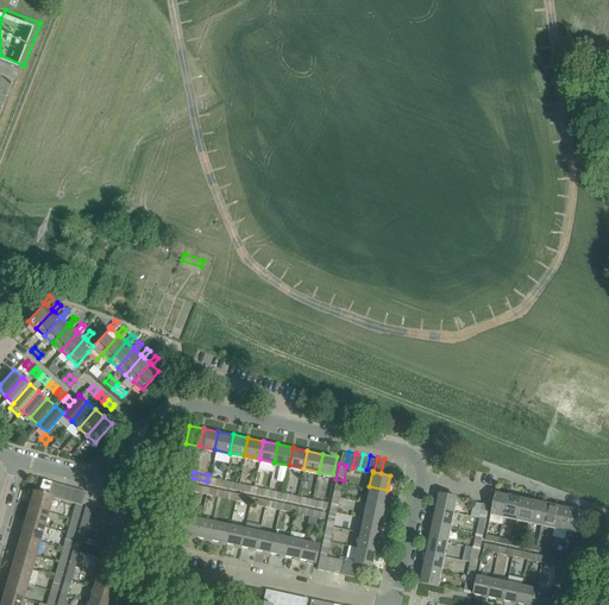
[(208,474),(207,481),(223,485),(224,478),(208,474)]
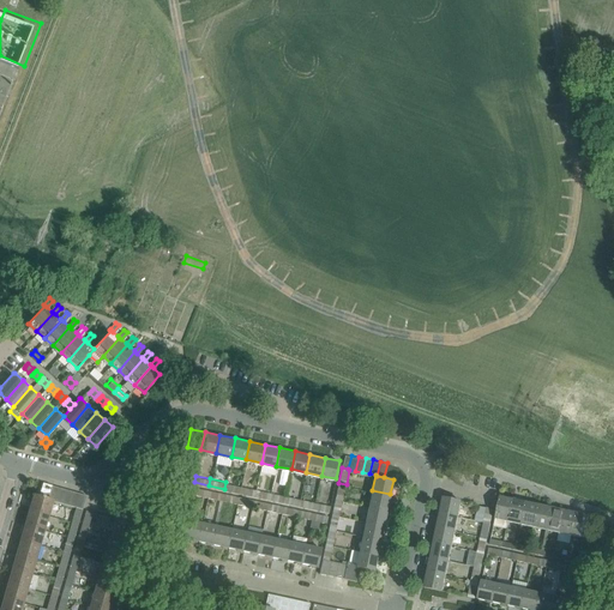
[(38,494),(48,497),(52,483),(43,481),(38,494)]
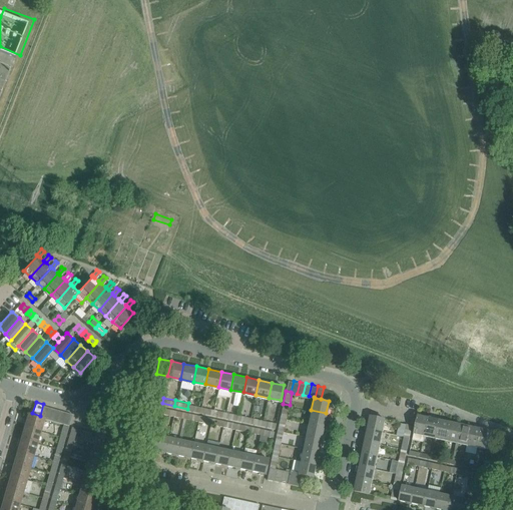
[(200,406),(188,403),(187,409),(199,411),(200,406)]
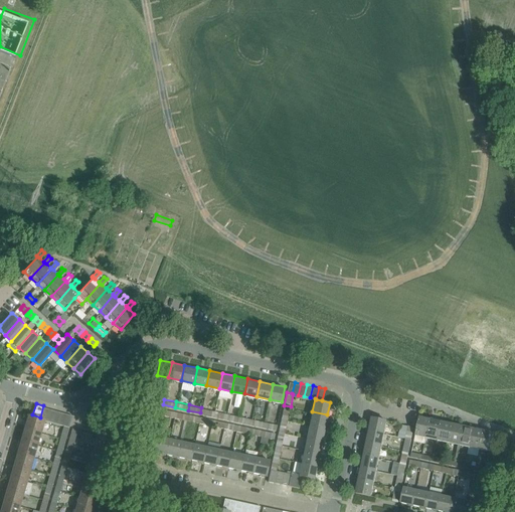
[(44,418),(48,406),(43,405),(40,417),(44,418)]
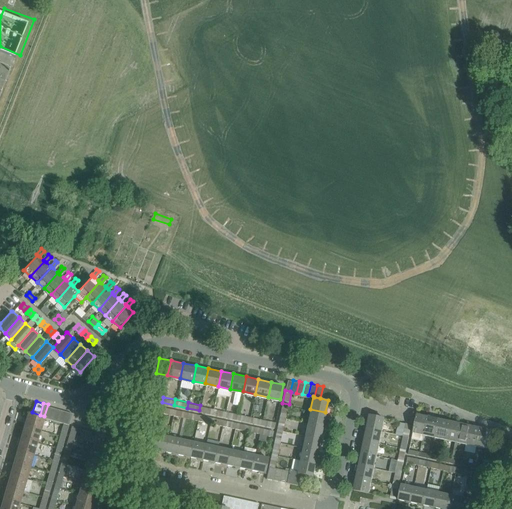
[(286,416),(289,404),(282,403),(280,415),(286,416)]
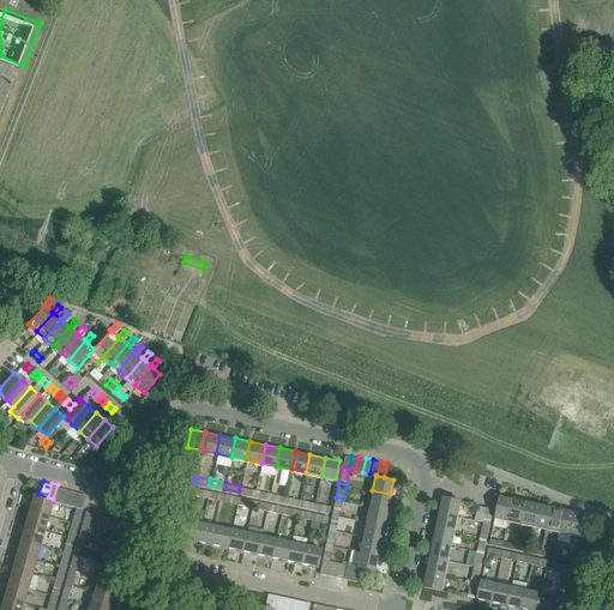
[(65,487),(58,484),(53,499),(60,501),(65,487)]
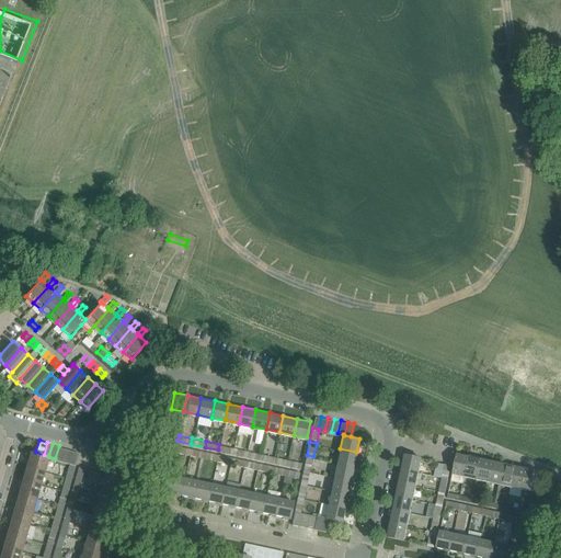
[(191,447),(176,444),(175,451),(189,453),(191,447)]
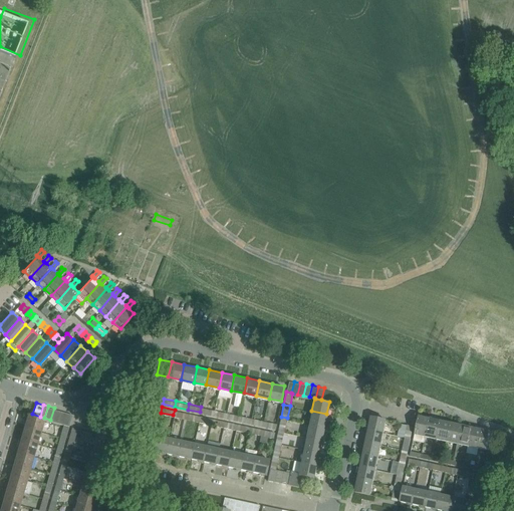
[(213,415),(214,409),(201,407),(200,412),(213,415)]
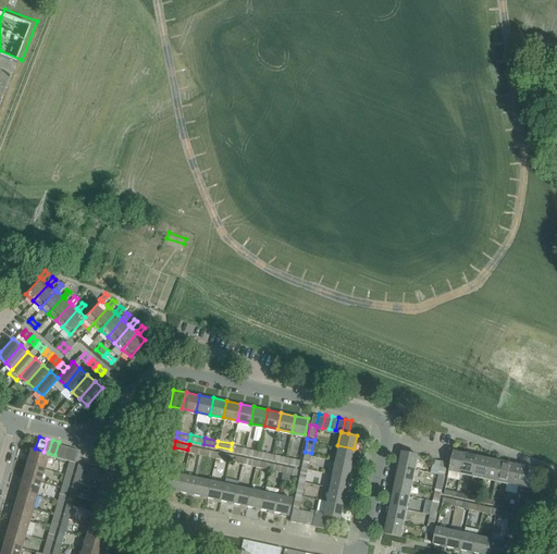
[(65,444),(59,442),(54,455),(61,456),(65,444)]
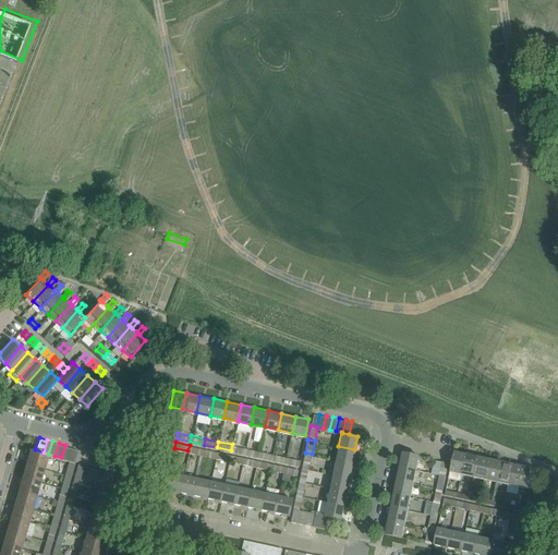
[(246,447),(232,444),(231,450),(244,454),(246,447)]
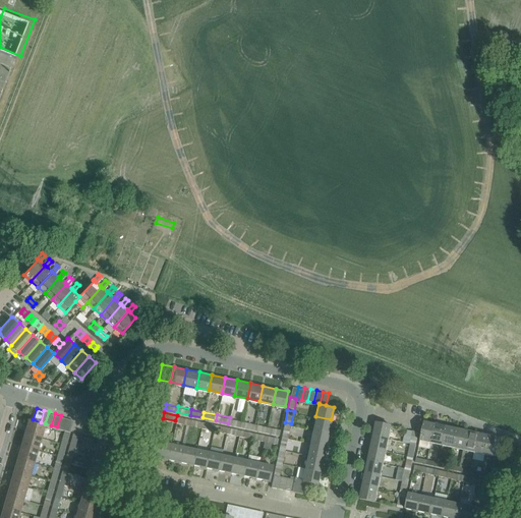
[(61,415),(57,426),(63,428),(67,417),(61,415)]
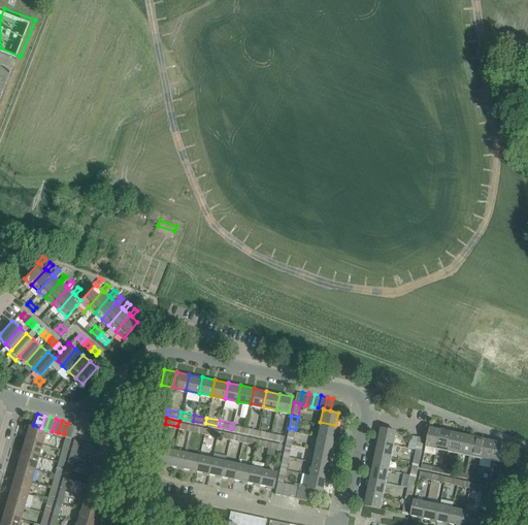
[(191,429),(192,423),(179,421),(177,426),(191,429)]
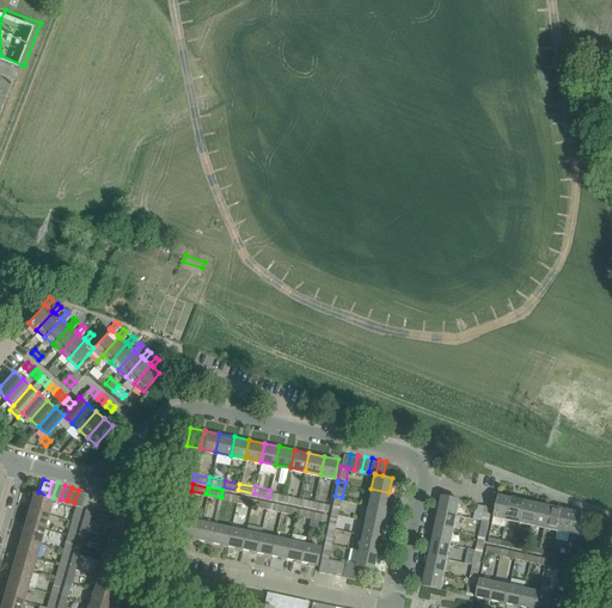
[(367,503),(386,508),(389,492),(371,489),(367,503)]
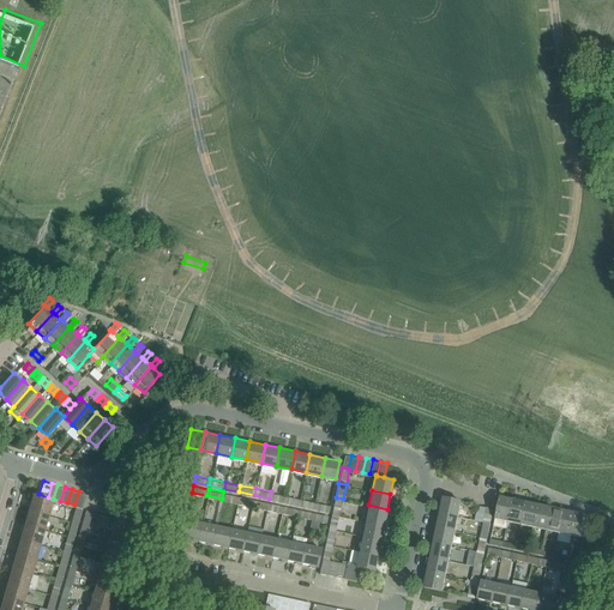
[(86,493),(79,491),(74,505),(76,505),(83,507),(86,493)]
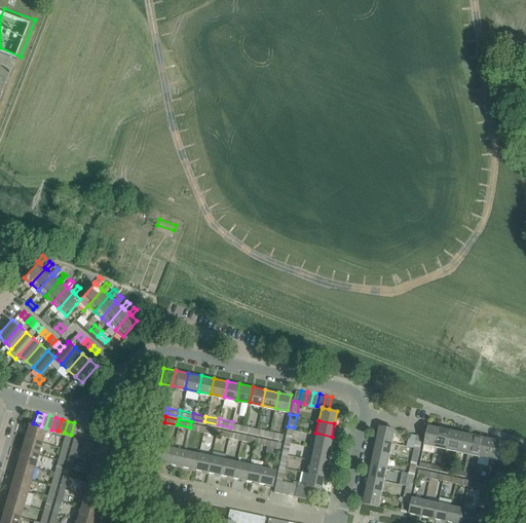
[(204,424),(191,421),(190,427),(202,431),(204,424)]
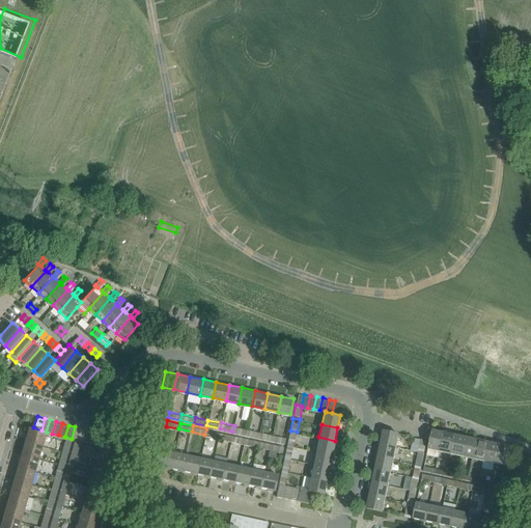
[(232,432),(246,434),(247,428),(234,425),(232,432)]
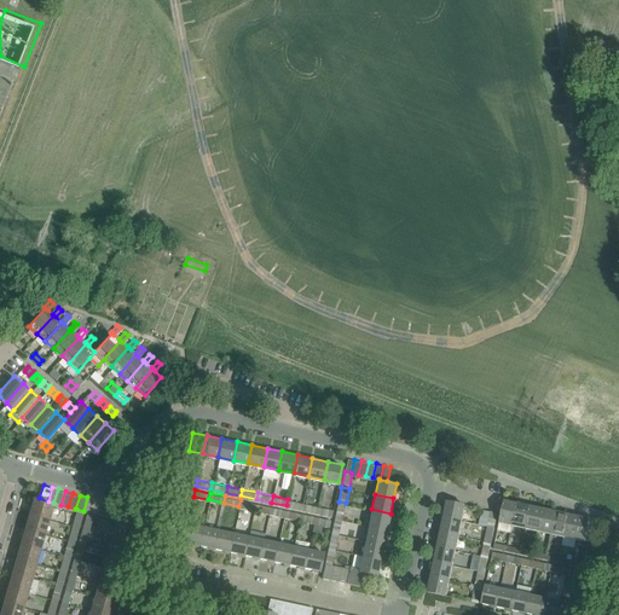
[(30,511),(50,517),(53,503),(48,502),(39,498),(33,497),(33,498),(34,498),(30,511)]
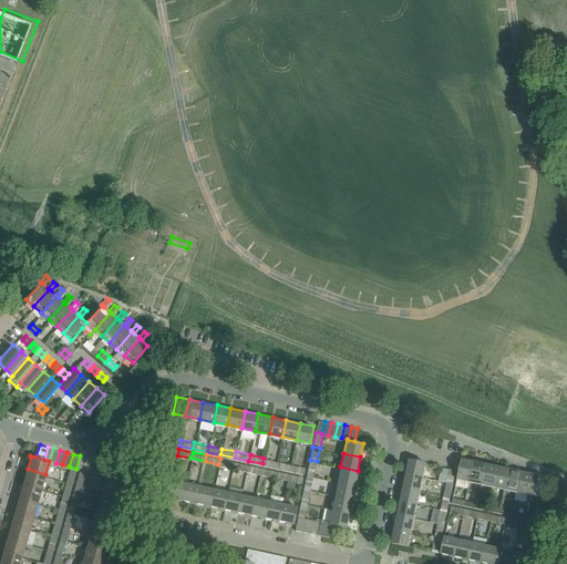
[(468,486),(470,480),(474,459),(462,457),(455,483),(468,486)]
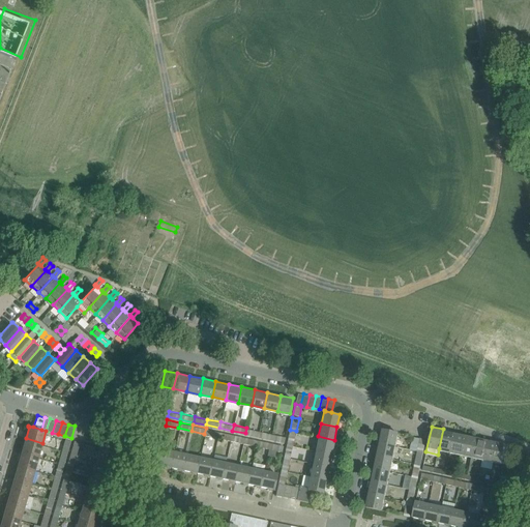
[(217,436),(218,431),(206,428),(204,434),(217,436)]
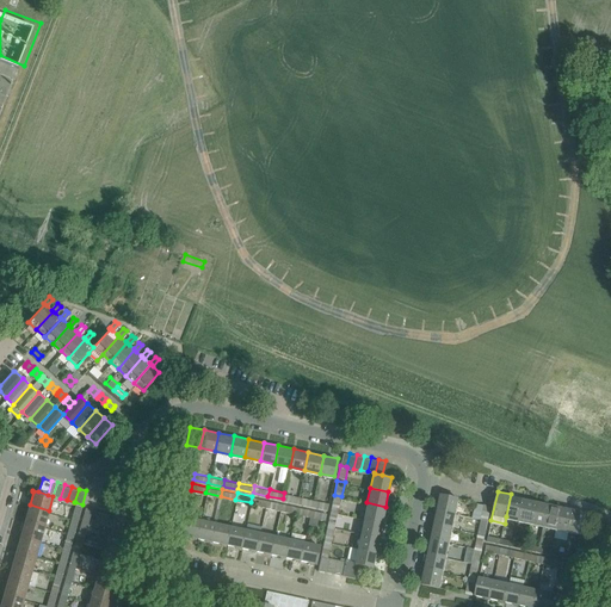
[(297,502),(300,495),(284,493),(283,499),(297,502)]
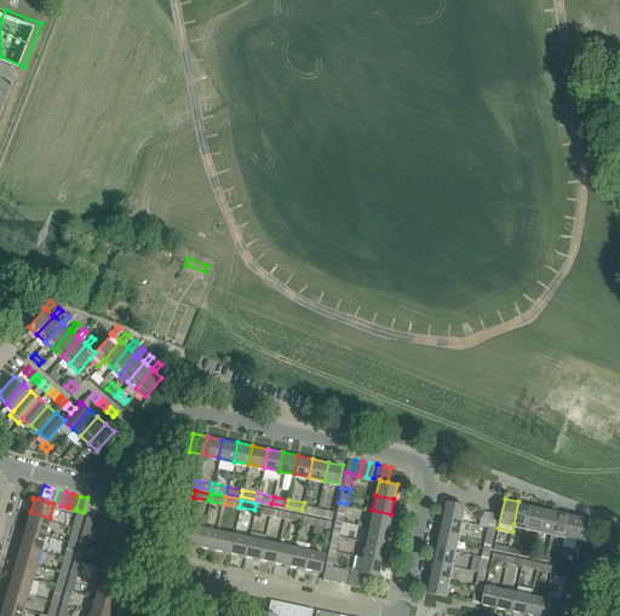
[(463,519),(465,505),(465,504),(447,500),(443,516),(463,519)]
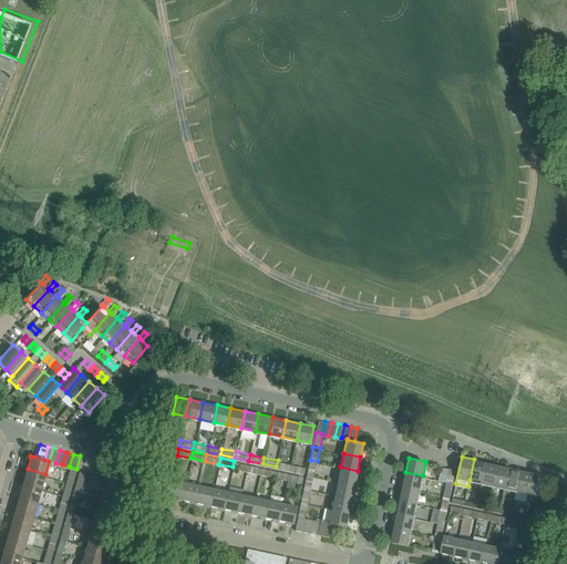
[(486,462),(474,459),(470,480),(482,482),(486,462)]
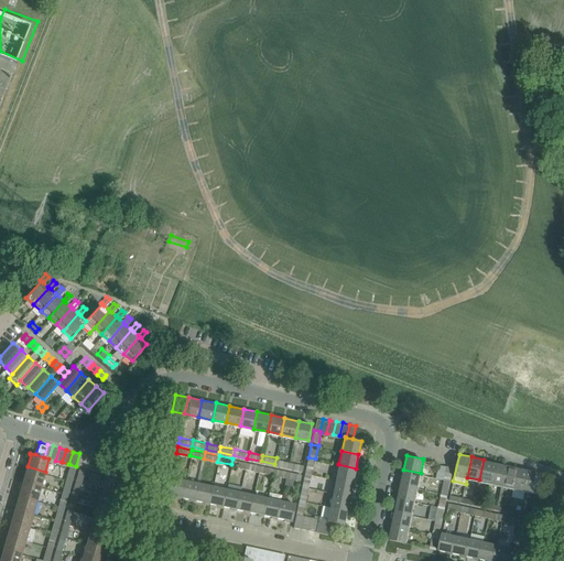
[(289,467),(290,461),(277,457),(274,464),(289,467)]
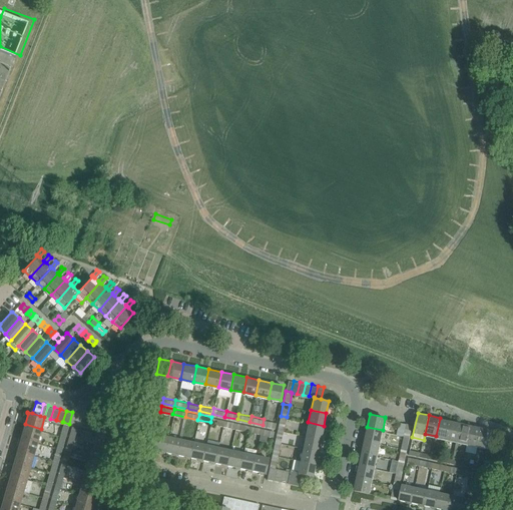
[(281,416),(278,428),(284,430),(287,417),(281,416)]
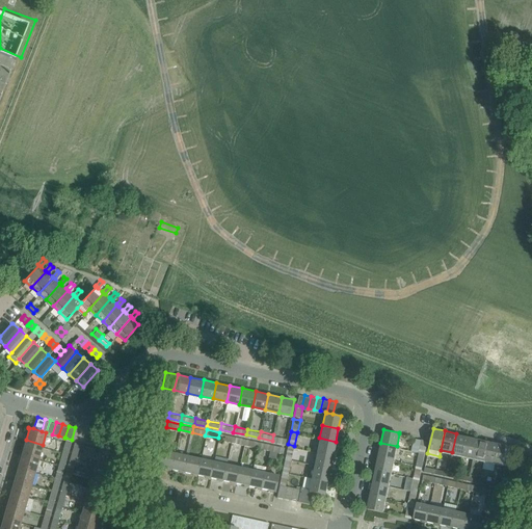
[(233,435),(219,432),(218,438),(232,441),(233,435)]
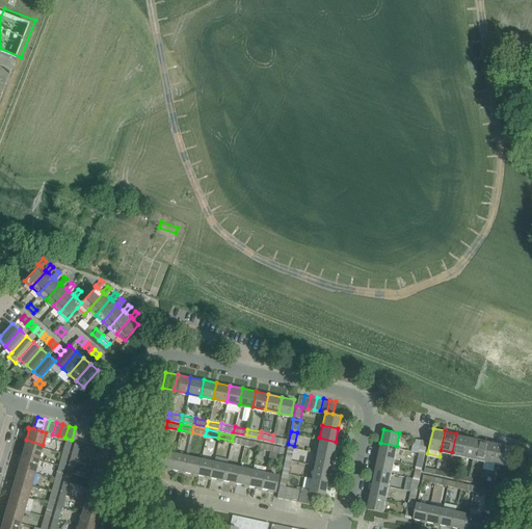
[(452,452),(462,455),(467,435),(456,433),(452,452)]
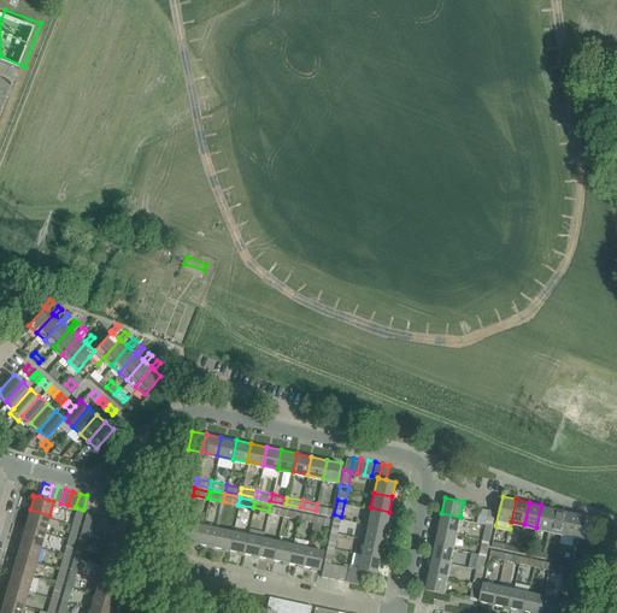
[(331,507),(317,504),(316,511),(330,513),(331,507)]
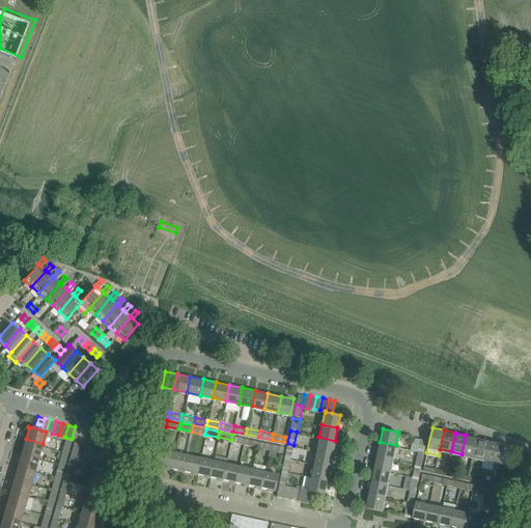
[(231,440),(244,443),(245,437),(232,435),(231,440)]
